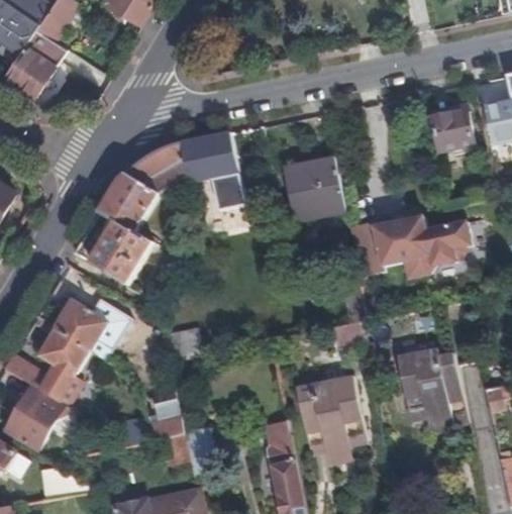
[(35,29),(53,4),(46,0),(0,0),(0,42),(0,54),(12,63),(35,29)]
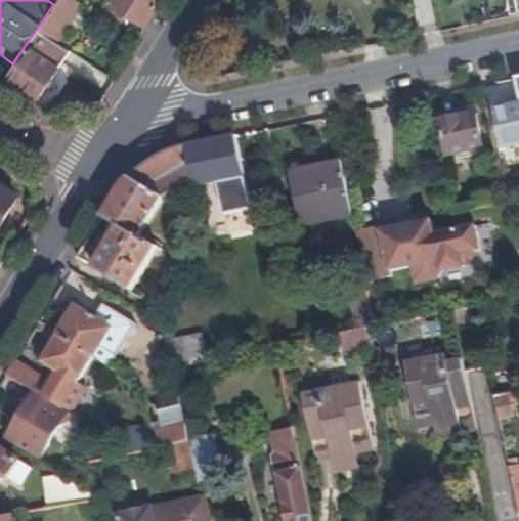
[(79,2),(75,0),(55,0),(53,4),(36,30),(53,41),(79,2)]
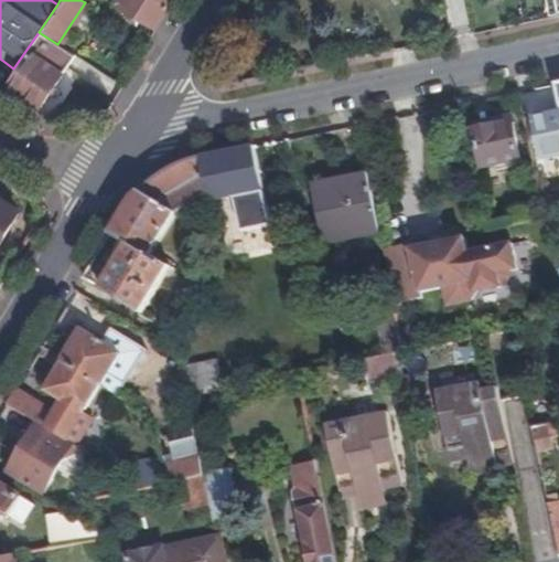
[(159,19),(169,0),(118,0),(116,4),(153,28),(159,19)]
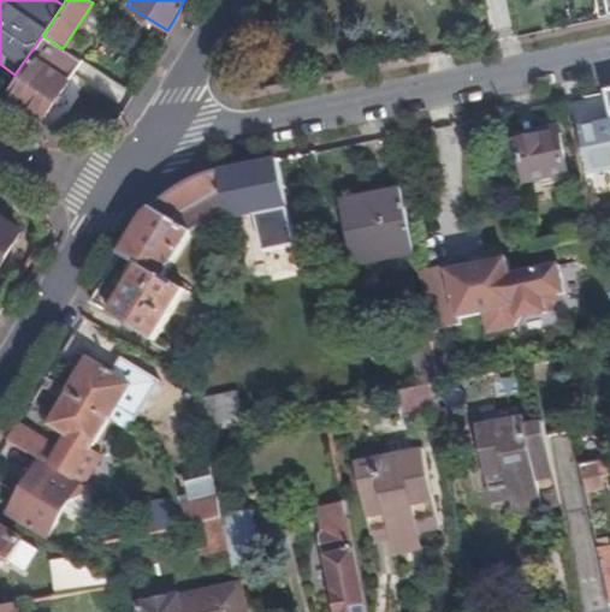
[(63,48),(42,35),(15,75),(3,91),(40,117),(78,59),(63,48)]
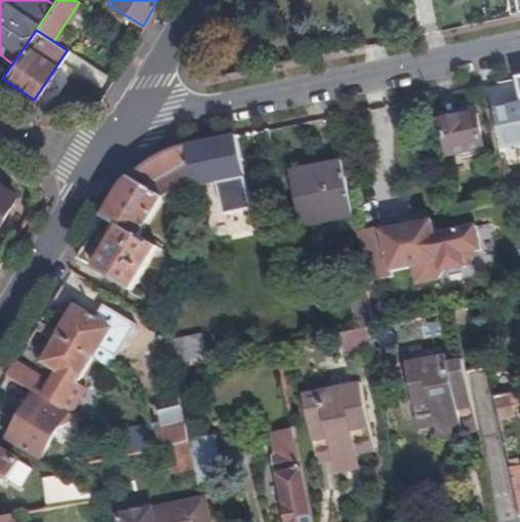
[(519,75),(515,77),(519,99),(519,106),(511,108),(510,105),(493,108),(502,145),(519,141),(519,75)]
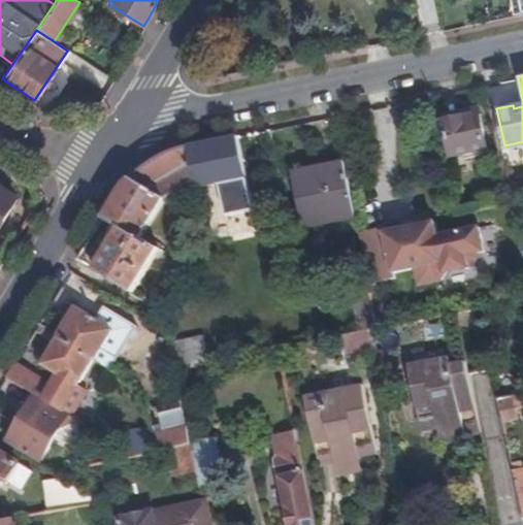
[(449,154),(484,146),(476,112),(459,117),(458,112),(443,116),(443,120),(442,120),(449,154)]
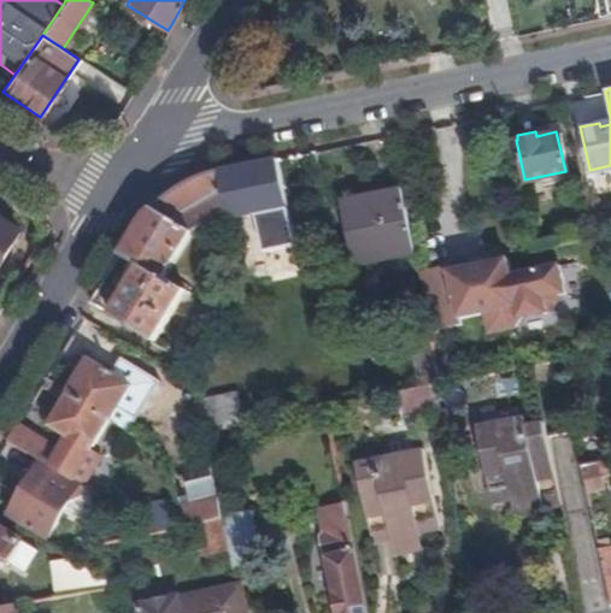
[(285,206),(275,158),(242,165),(218,170),(199,174),(176,184),(163,194),(150,206),(189,230),(222,212),(224,218),(285,206)]
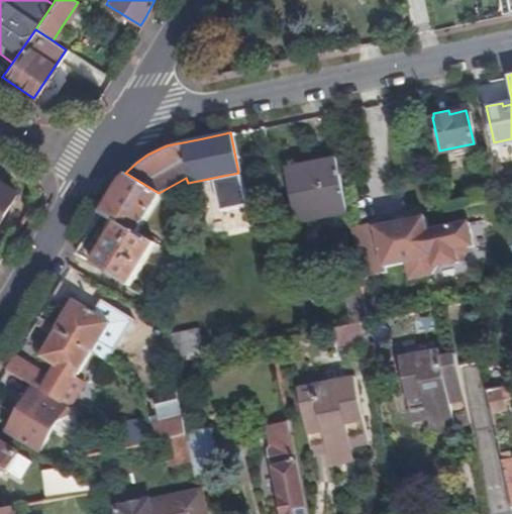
[(344,210),(333,159),(315,162),(316,169),(287,174),(297,220),(344,210)]
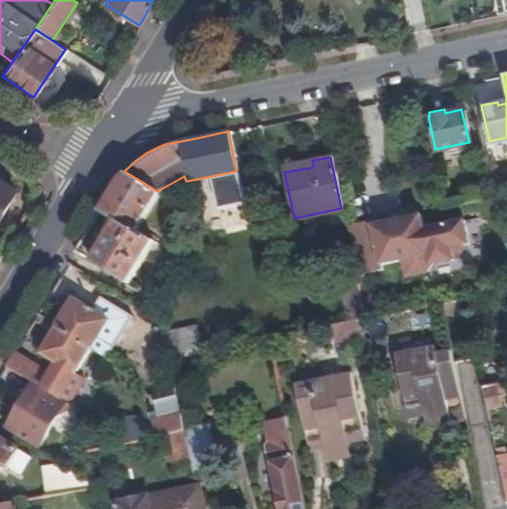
[(97,211),(133,230),(157,191),(124,171),(113,185),(97,211)]
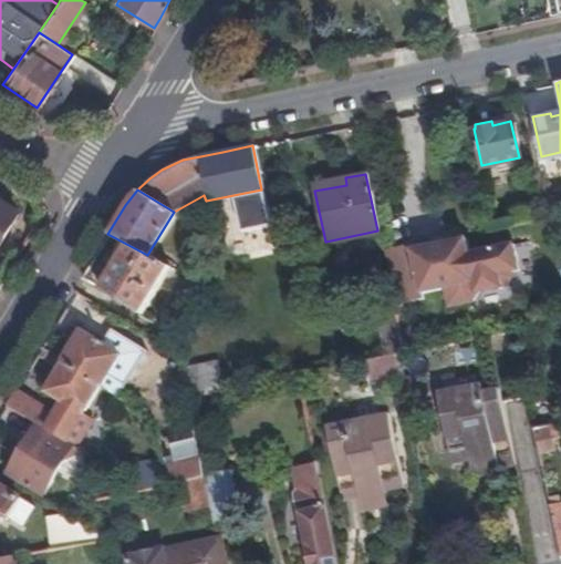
[(0,237),(14,214),(13,209),(0,202),(0,237)]
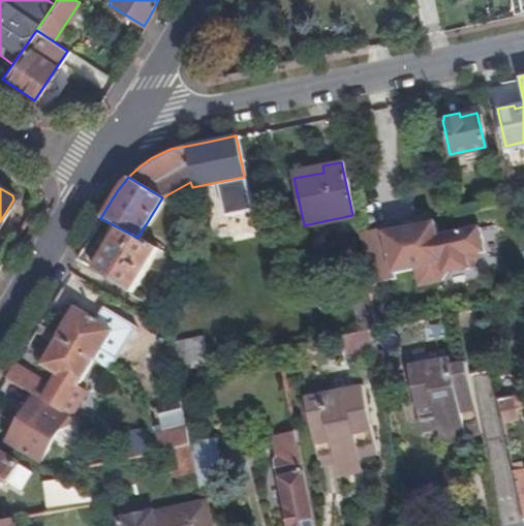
[(137,238),(100,218),(93,230),(76,257),(131,291),(157,249),(137,238)]
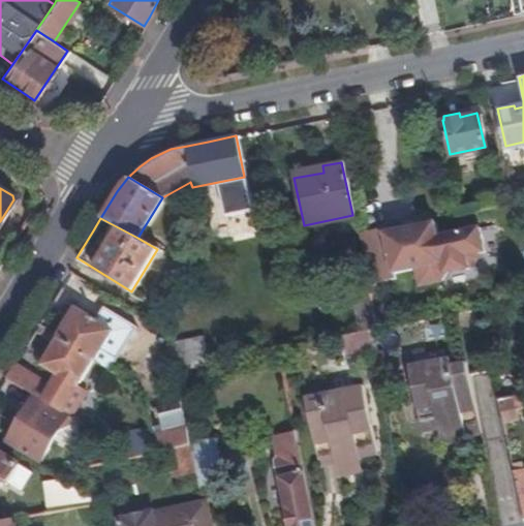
[(382,234),(366,237),(371,265),(389,261),(392,272),(442,261),(434,220),(382,230),(382,234)]
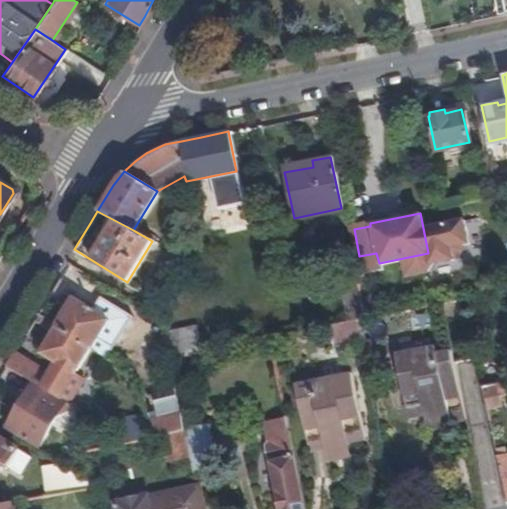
[(333,230),(337,246),(349,244),(345,227),(333,230)]
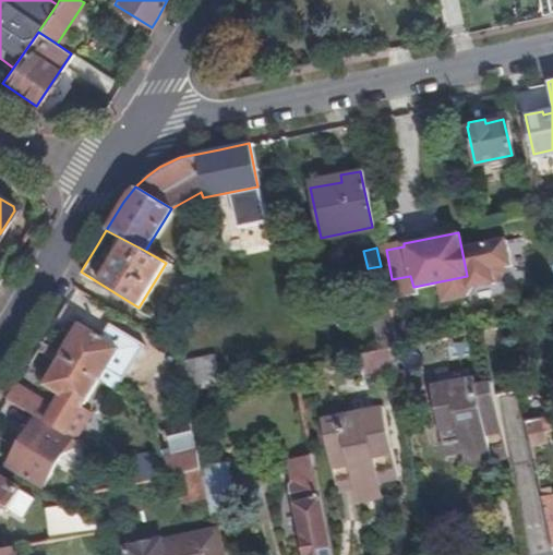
[(368,268),(371,287),(384,285),(381,266),(368,268)]
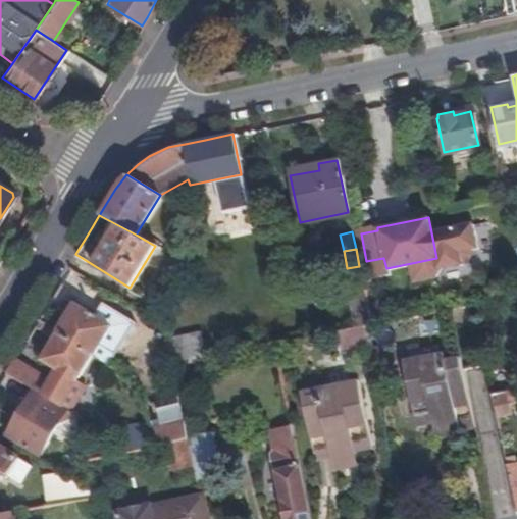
[(346,300),(352,327),(362,325),(371,323),(366,296),(346,300)]
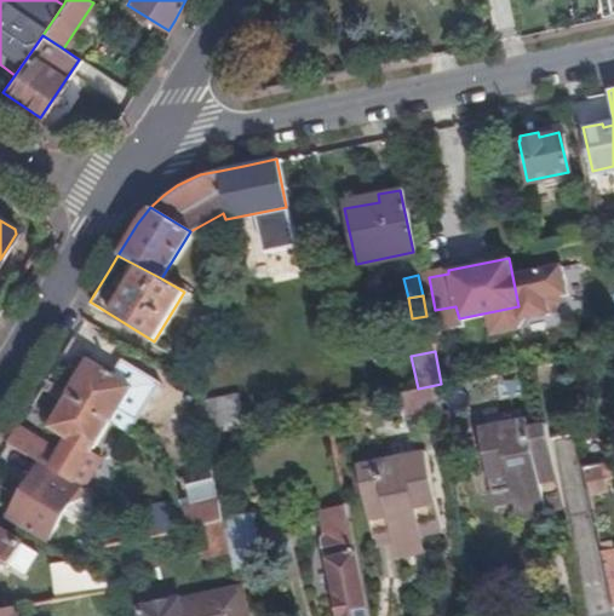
[(483,375),(500,372),(498,357),(480,361),(483,375)]
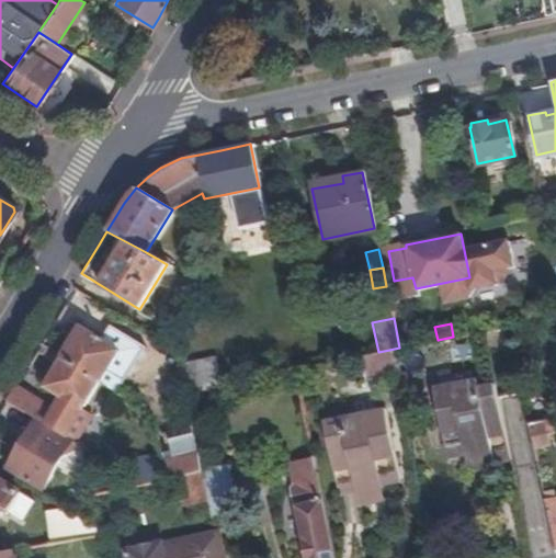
[(78,328),(59,356),(98,379),(118,344),(111,341),(109,345),(78,328)]
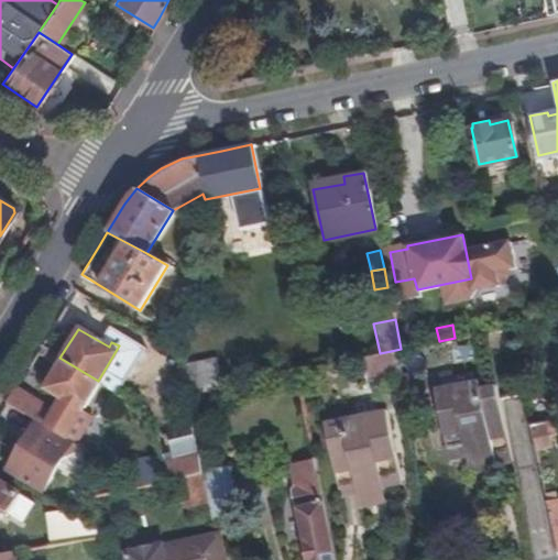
[(55,355),(44,348),(41,354),(52,361),(55,355)]
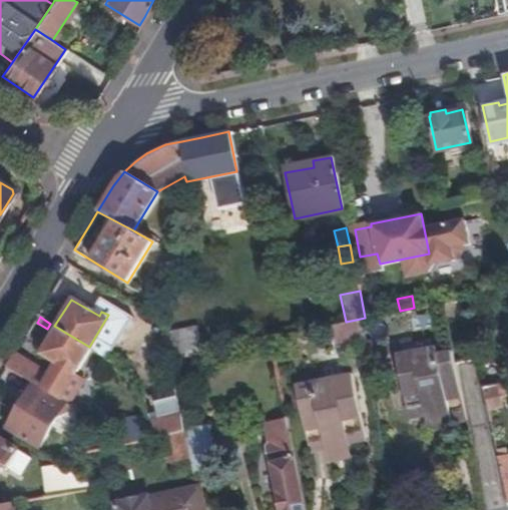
[(359,337),(356,320),(346,322),(333,325),(337,342),(359,337)]
